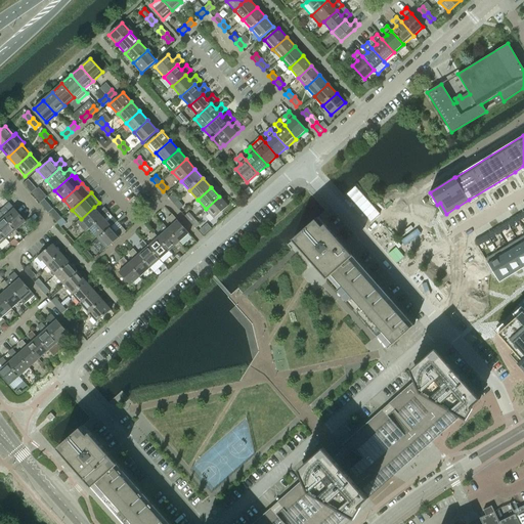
[(174,204),(178,201),(172,194),(168,198),(174,204)]
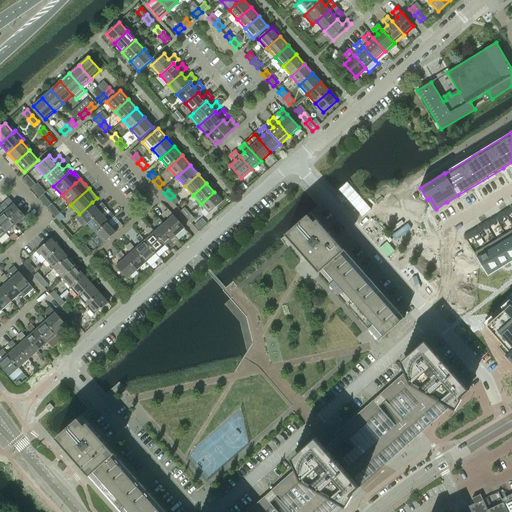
[(214,192),(201,204),(209,213),(223,201),(214,192)]
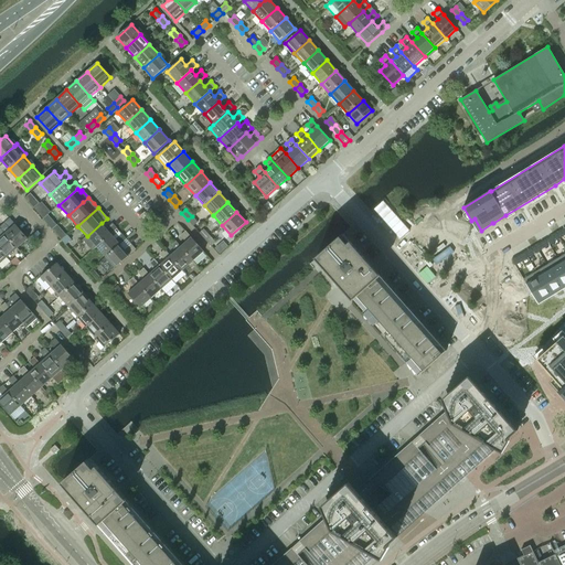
[(198,223),(192,216),(188,220),(193,226),(198,223)]
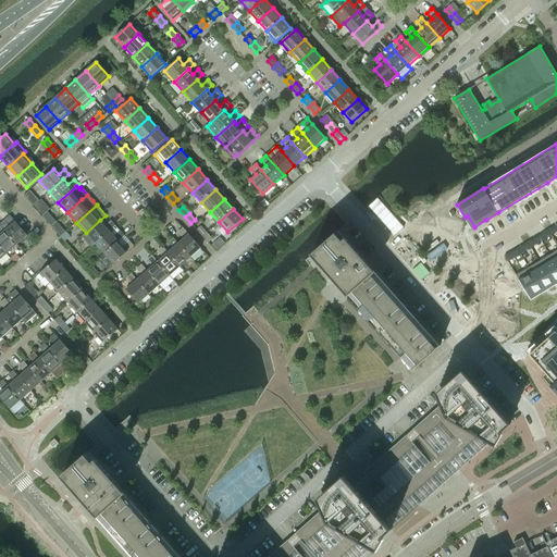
[(0,224),(0,225),(17,245),(27,236),(15,221),(15,222),(10,215),(9,215),(10,217),(0,224)]
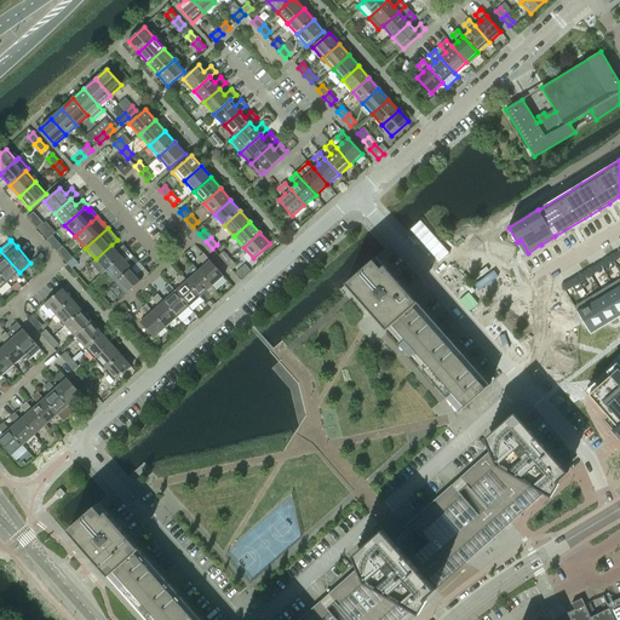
[(105,271),(121,257),(128,251),(122,246),(116,251),(112,245),(96,259),(91,263),(102,275),(105,271)]
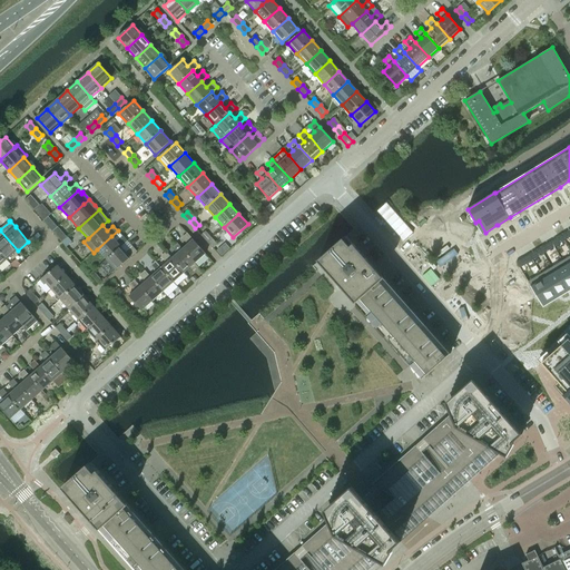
[(0,231),(0,252),(7,259),(18,251),(0,231)]
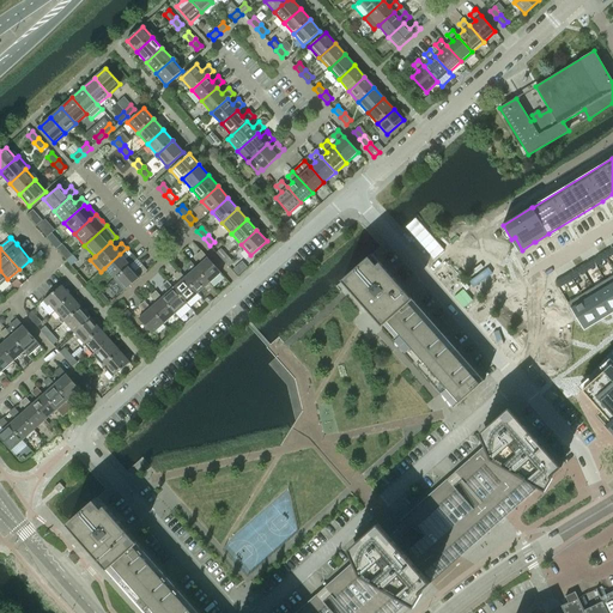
[(223,260),(228,256),(222,249),(216,253),(223,260)]
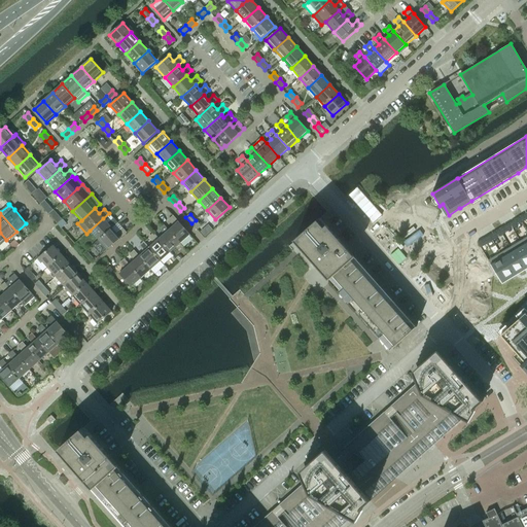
[(169,231),(180,244),(190,235),(178,221),(173,215),(172,216),(173,216),(169,220),(173,225),(169,231)]
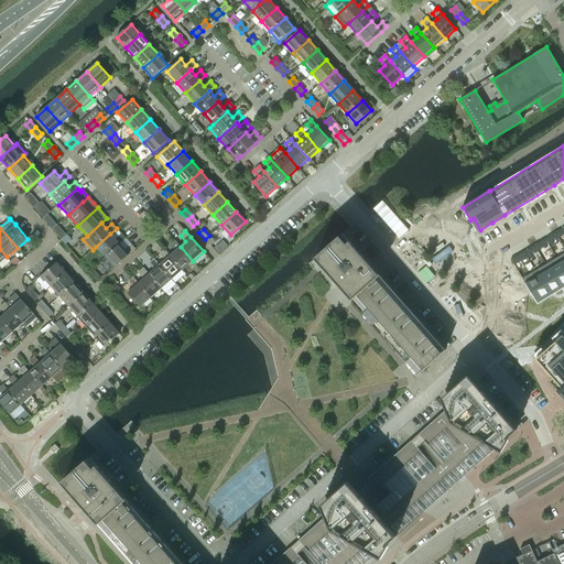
[(116,239),(110,234),(96,247),(106,257),(120,245),(126,239),(121,234),(116,239)]
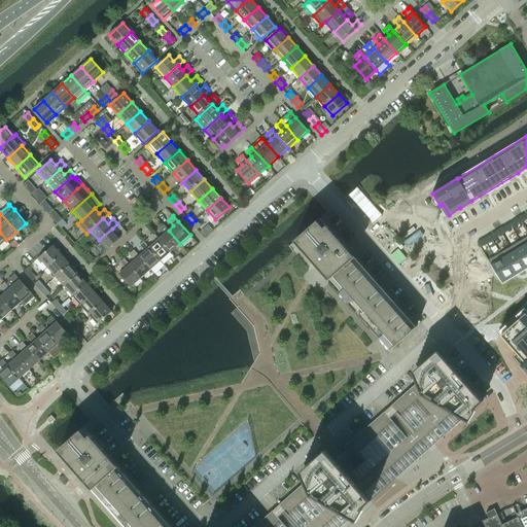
[(320,218),(294,242),(323,275),(390,351),(416,327),(350,252),(320,218)]
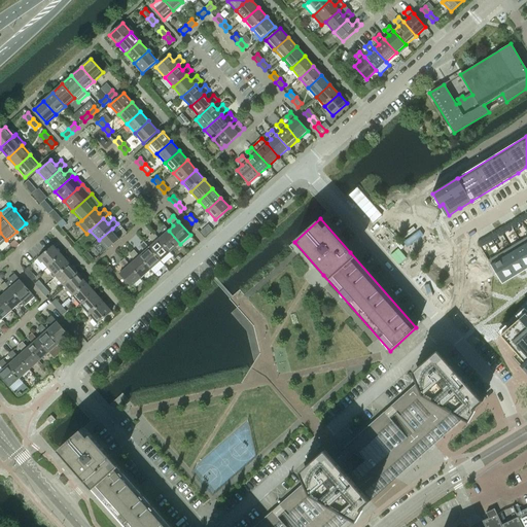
[(201,226),(196,220),(191,223),(197,230),(201,226)]
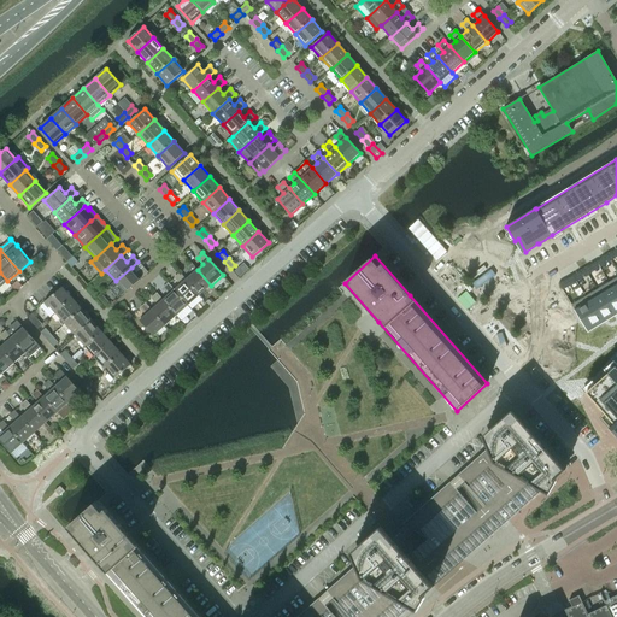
[(192,275),(186,280),(200,295),(211,286),(198,270),(192,263),(186,268),(192,275)]
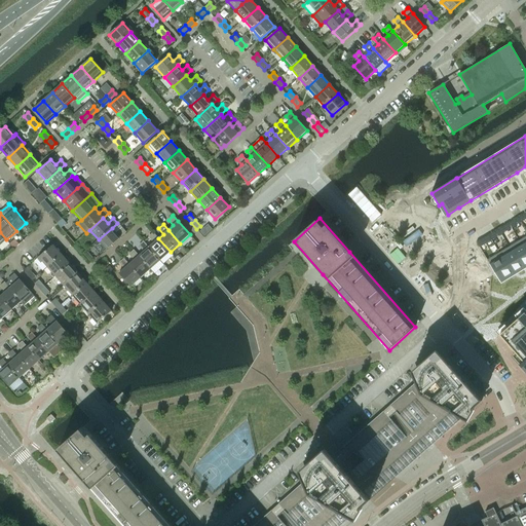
[(112,228),(99,239),(107,250),(120,237),(126,232),(125,232),(121,228),(116,232),(112,228)]
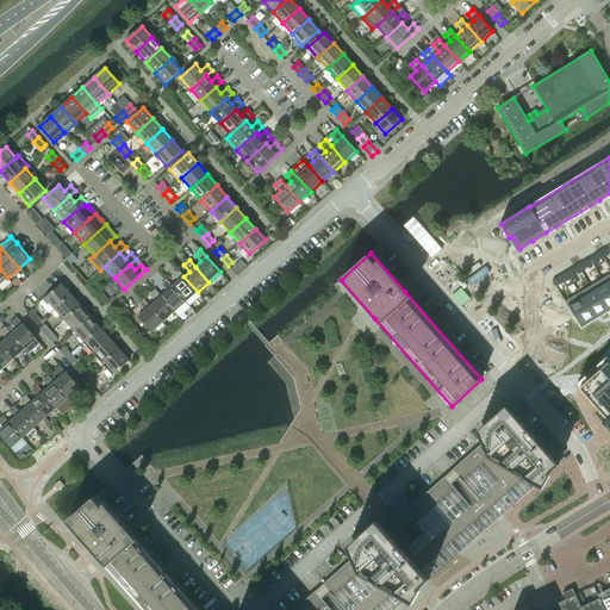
[(198,292),(184,277),(178,271),(173,275),(178,281),(172,286),(186,303),(198,292)]
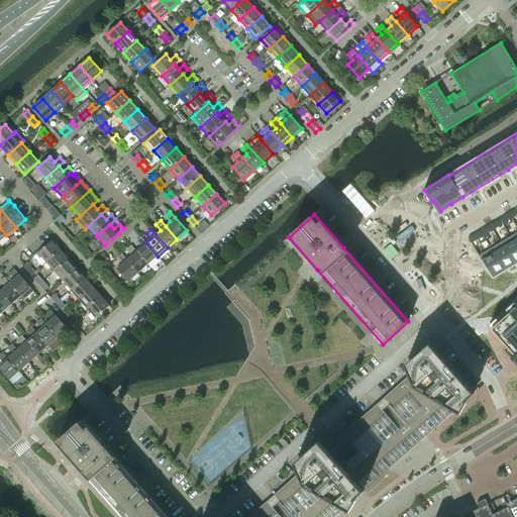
[(516,247),(510,236),(500,242),(513,264),(516,261),(516,247)]
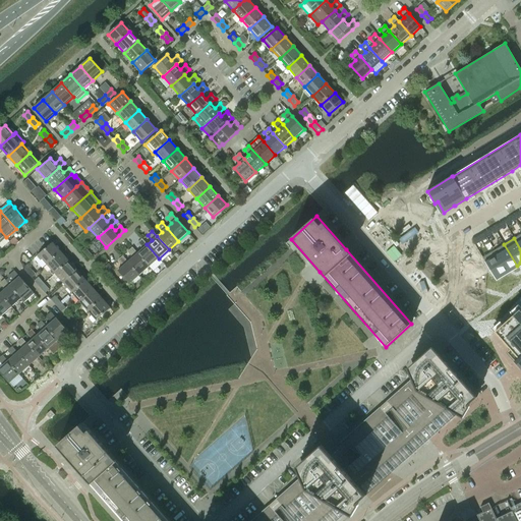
[(142,249),(137,253),(150,267),(159,258),(147,244),(142,239),(137,243),(142,249)]
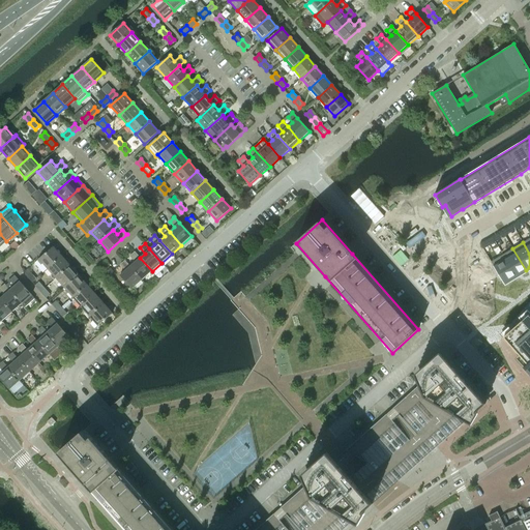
[(53,246),(36,262),(40,266),(42,263),(48,269),(62,257),(53,246)]
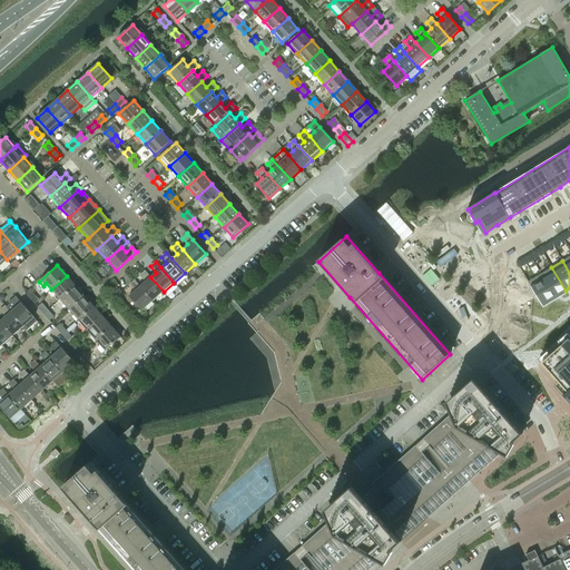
[(551,267),(541,274),(554,297),(566,291),(551,267)]
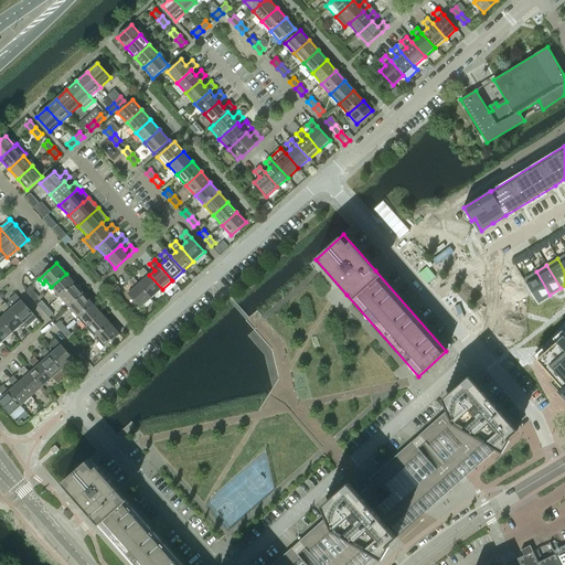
[(144,279),(138,284),(151,298),(162,289),(149,275),(144,269),(139,274),(144,279)]
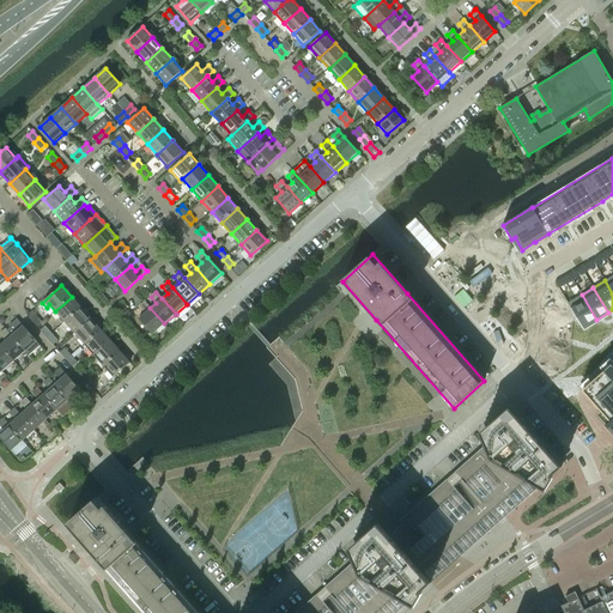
[(582,295),(568,303),(575,316),(577,315),(584,327),(596,320),(582,295)]
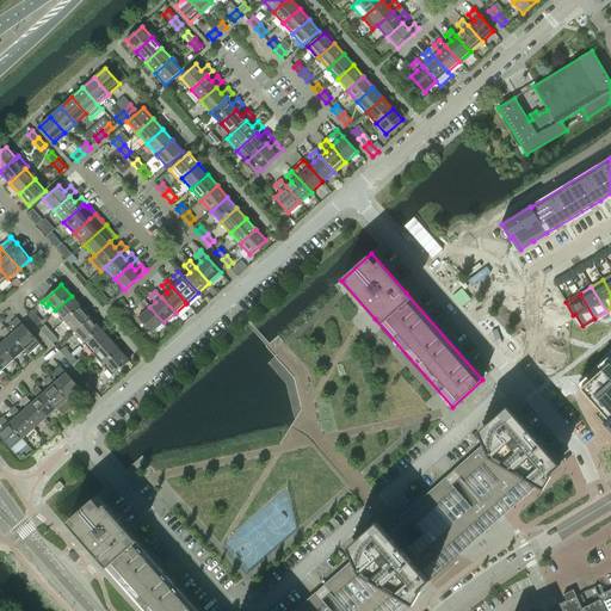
[(81,307),(72,296),(55,310),(65,321),(81,307)]
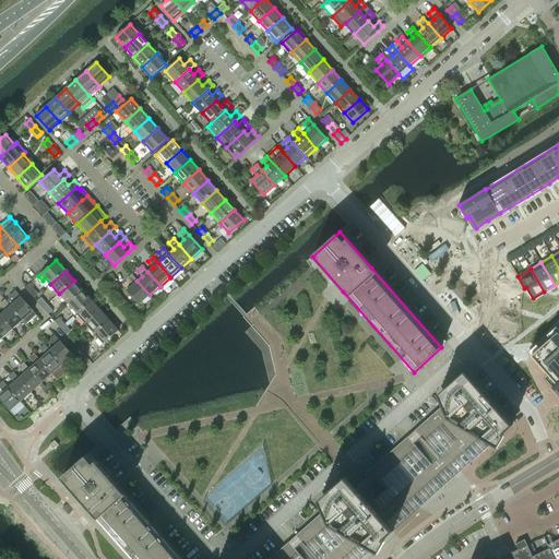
[(139,305),(150,295),(137,281),(132,275),(127,280),(132,285),(127,290),(139,305)]
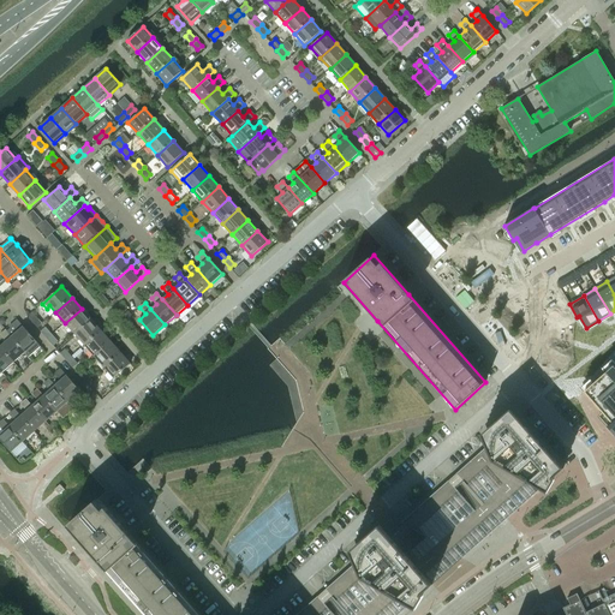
[(91,320),(82,309),(65,323),(75,334),(91,320)]
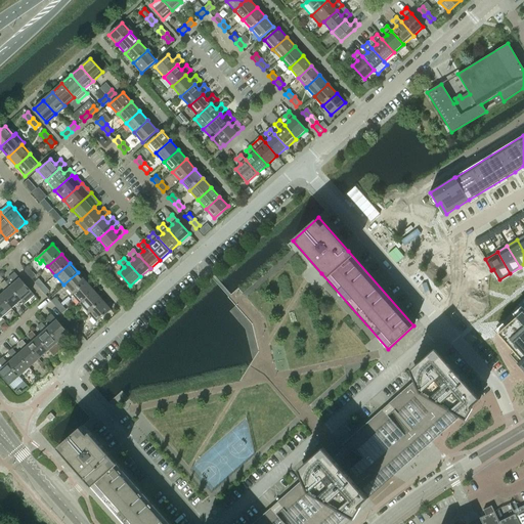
[(24,269),(24,270),(32,279),(36,275),(28,266),(24,269)]
